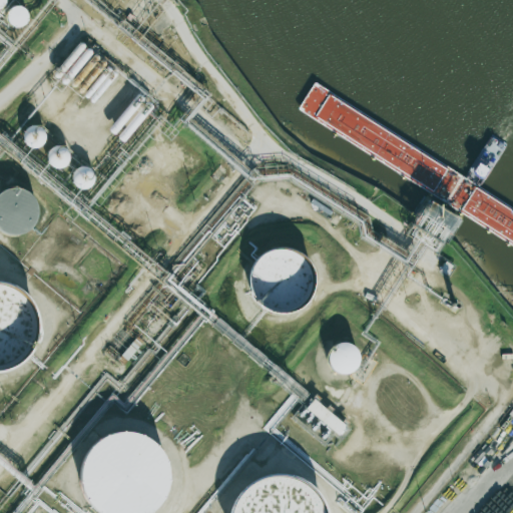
[(18,26),(15,26),(12,25),(9,23),(7,20),(6,17),(7,13),(8,10),(10,7),(14,6),(17,5),(20,6),(23,8),(26,10),(27,13),(27,17),(26,20),(24,23),(22,25),(18,26)]
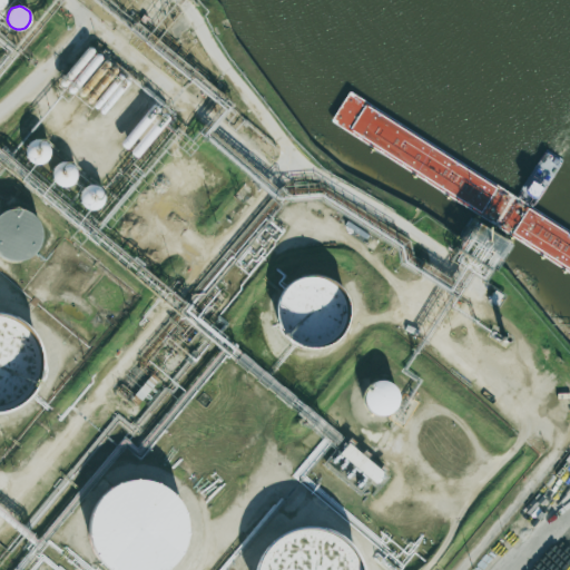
[(39,167),(45,166),(49,163),(52,158),(53,153),(52,147),(49,143),(43,140),(39,139),(33,141),(30,144),(28,148),(27,154),(28,158),(30,163),(35,166),(39,167)]
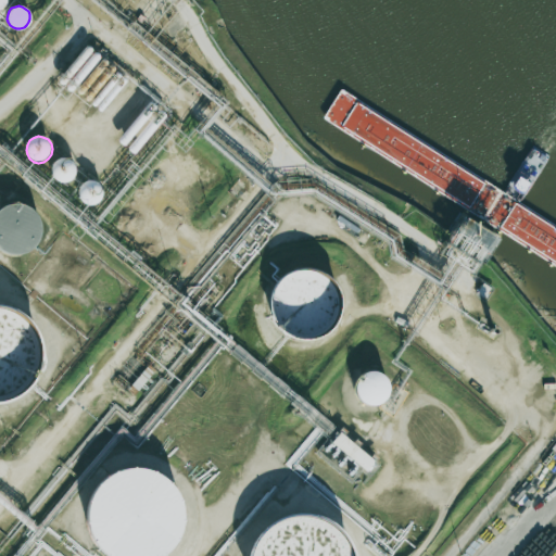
[(63,185),(68,184),(74,181),(77,176),(77,171),(76,165),(73,161),(67,159),(63,159),(59,160),(54,163),(52,167),(51,172),(52,176),(54,180),(59,184),(63,185)]
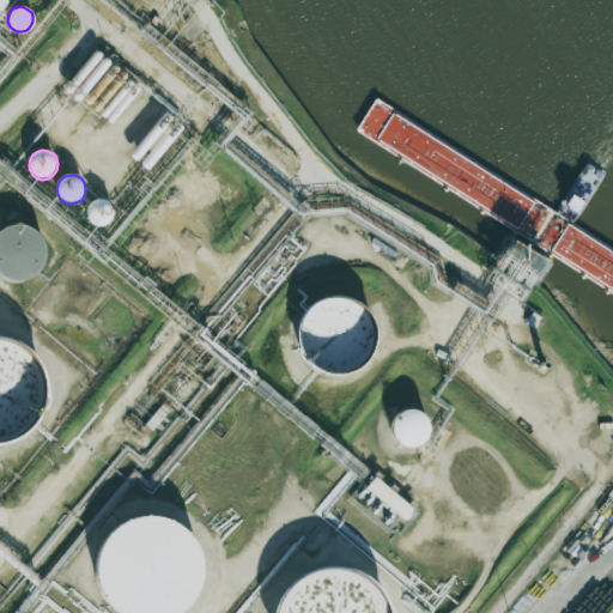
[(98,226),(104,226),(109,223),(113,218),(114,212),(113,206),(109,201),(103,198),(98,198),(92,199),(89,202),(86,207),(85,212),(86,218),(89,222),(93,225),(98,226)]
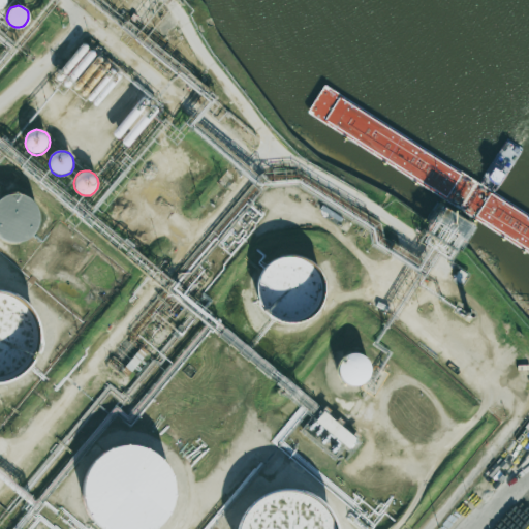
[(0,200),(1,199),(7,196),(16,195),(23,197),(29,201),(34,208),(37,215),(37,222),(34,230),(29,236),(23,240),(14,242),(7,241),(0,238),(0,200)]
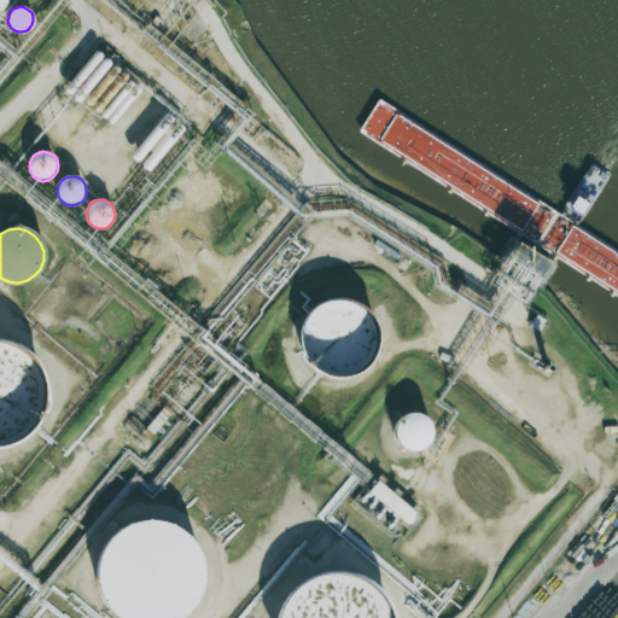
[(301,322),(308,310),(319,302),(332,297),(347,297),(360,301),(372,309),(379,321),(383,334),(383,349),(377,362),(367,373),(355,379),(342,383),(327,380),(314,374),(304,363),(298,350),(297,337),(301,322)]
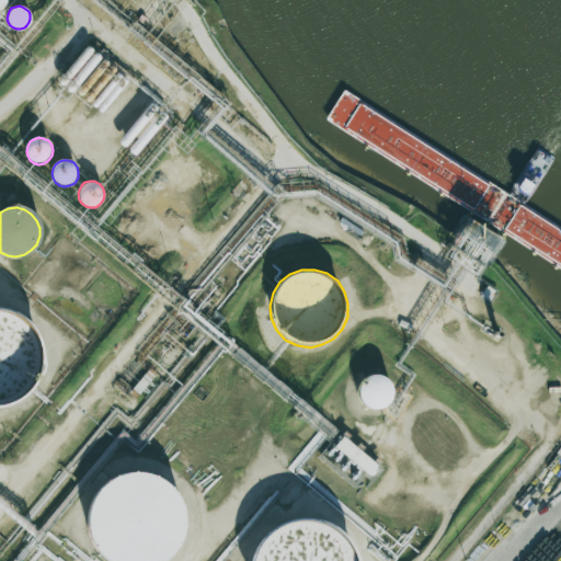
[(0,312),(8,315),(21,322),(31,333),(36,347),(37,362),(34,377),(26,389),(14,399),(1,404),(0,404),(0,312)]
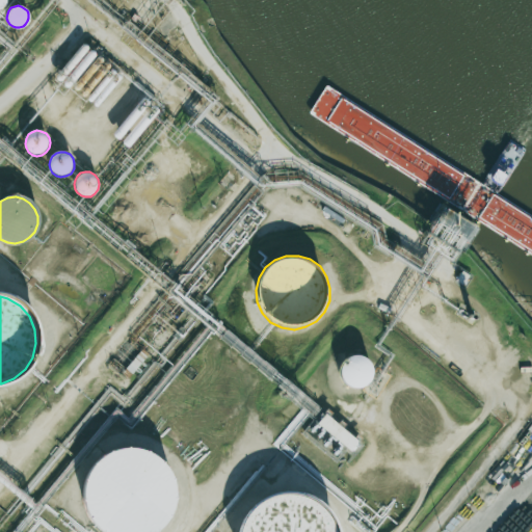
[(350,390),(357,390),(364,388),(369,382),(372,376),(372,370),(370,364),(365,358),(358,355),(352,355),(346,357),(341,363),(338,369),(338,375),(340,381),(345,387),(350,390)]
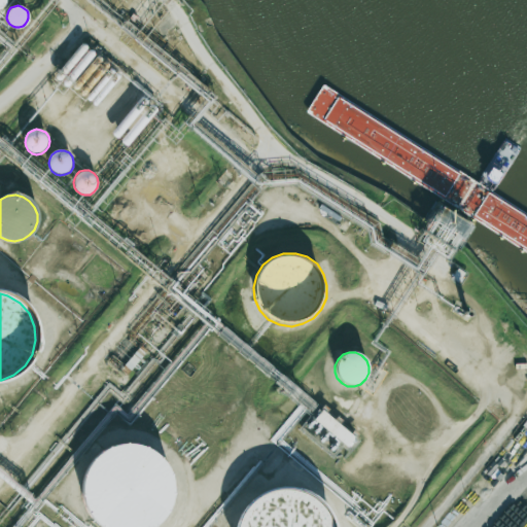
[(314,419),(322,409),(355,436),(347,447),(314,419)]
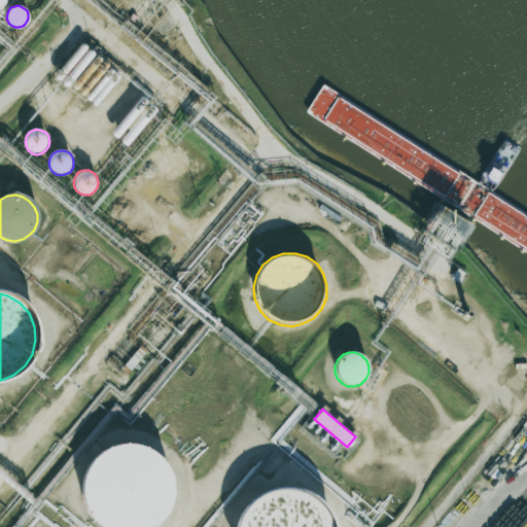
[(81,479),(88,464),(98,453),(111,445),(127,442),(142,444),(155,451),(167,462),(173,477),(174,492),(171,507),(163,520),(153,526),(100,526),(94,522),(84,508),(80,494),(81,479)]
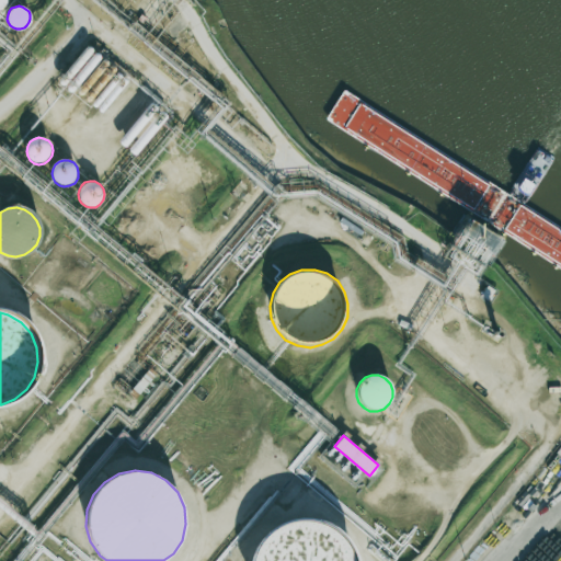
[(356,560),(356,557),(347,541),(335,529),(320,522),(302,519),(285,524),(271,533),(260,547),(253,560),(356,560)]
